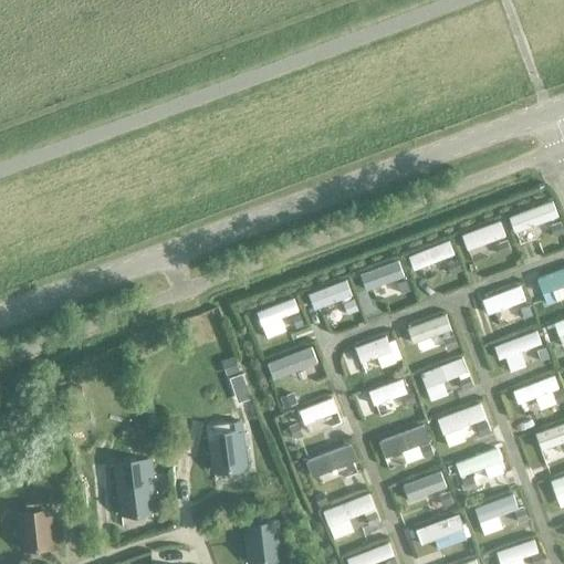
[(560,217),(554,200),(511,215),(517,231),(560,217)]
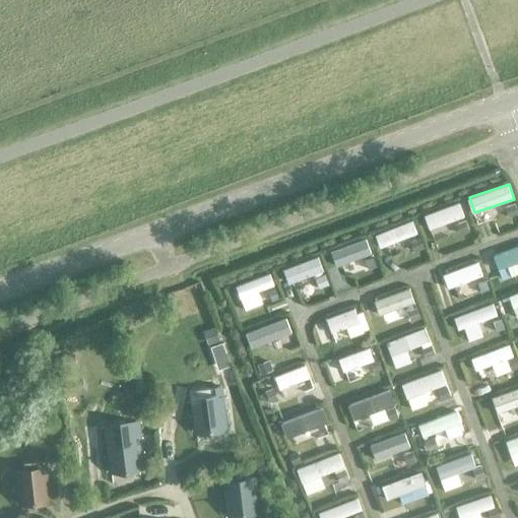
[(464,217),(460,203),(425,214),(430,229),(464,217)]
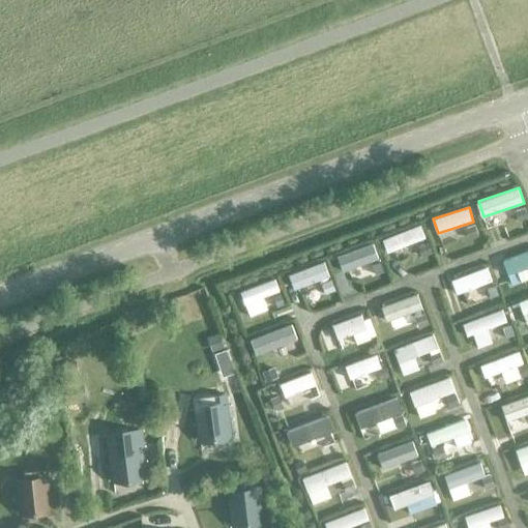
[(426,240),(420,226),(383,239),(389,254),(426,240)]
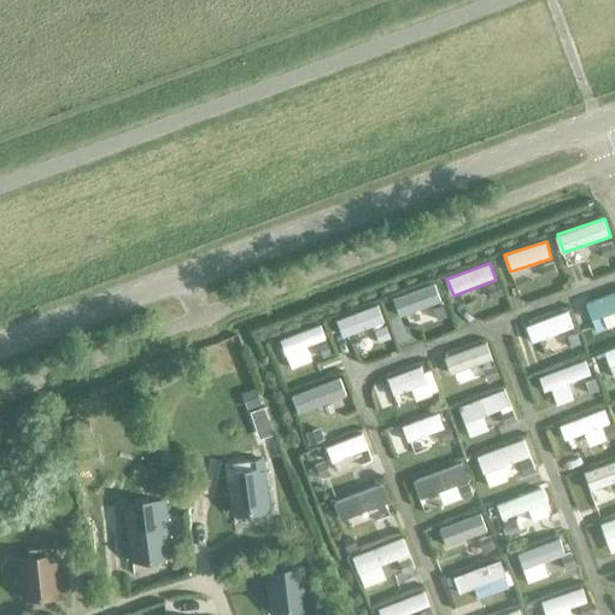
[(441,302),(434,283),(393,297),(400,316),(441,302)]
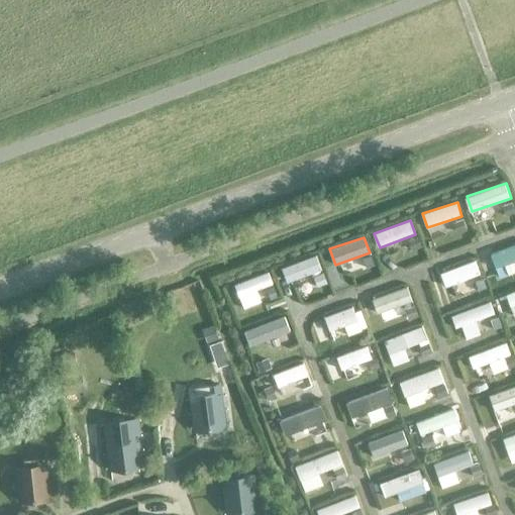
[(514,245),(492,254),(497,269),(514,262),(514,245)]
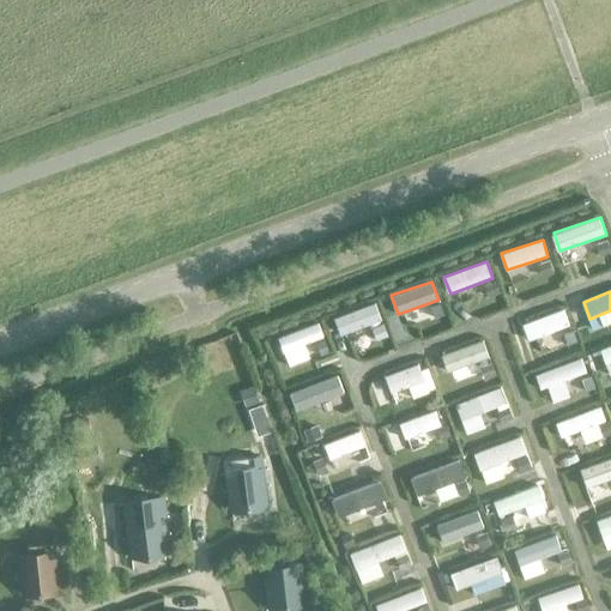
[(381,320),(375,303),(334,319),(340,334),(381,320)]
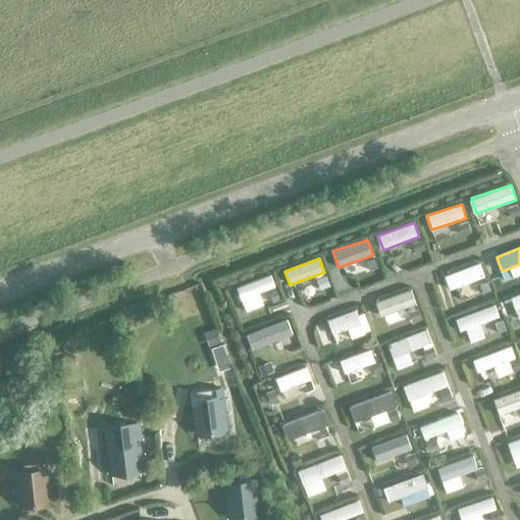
[(486,277),(480,263),(446,276),(452,290),(486,277)]
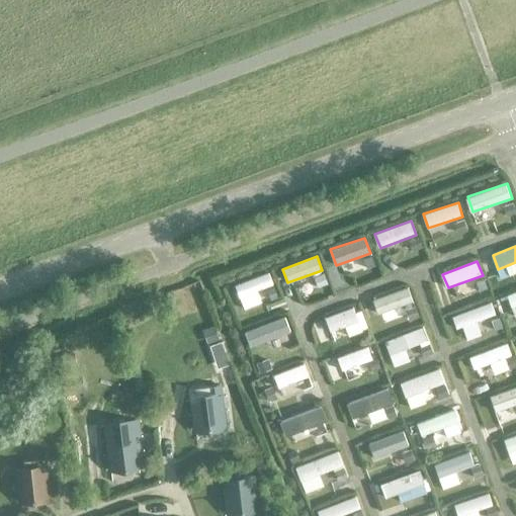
[(273,285),(269,273),(235,285),(240,297),(273,285)]
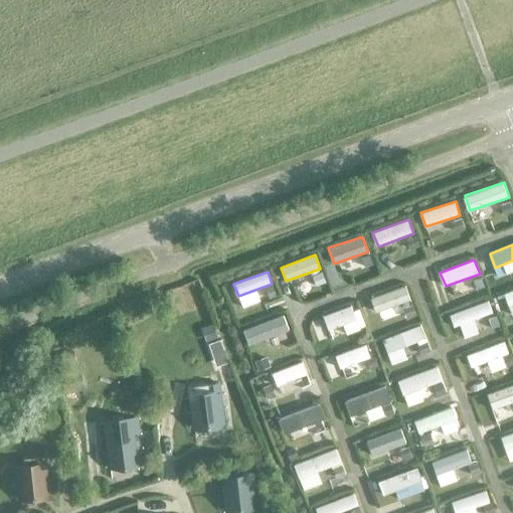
[(411,301),(406,286),(372,298),(377,313),(411,301)]
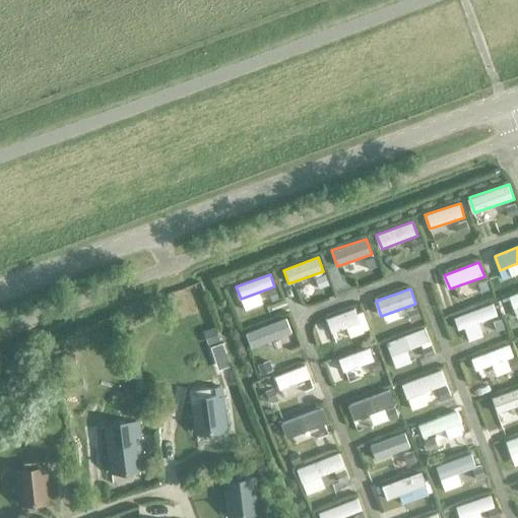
[(499,316),(494,305),(454,319),(459,330),(499,316)]
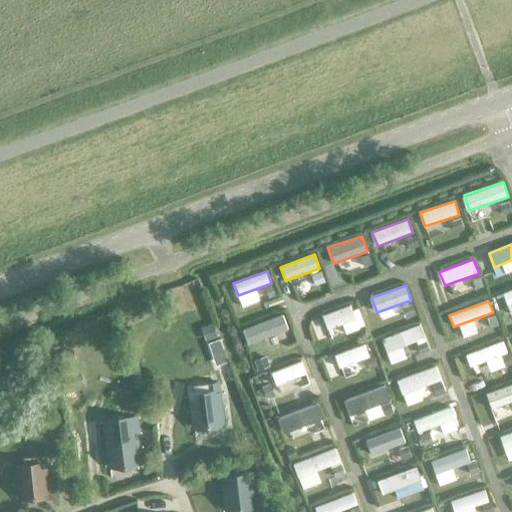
[(357,320),(351,305),(325,315),(330,330),(357,320)]
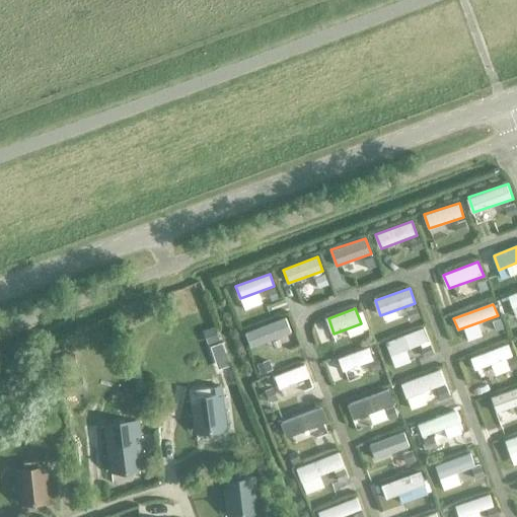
[(292,333),(286,317),(246,331),(252,348),(292,333)]
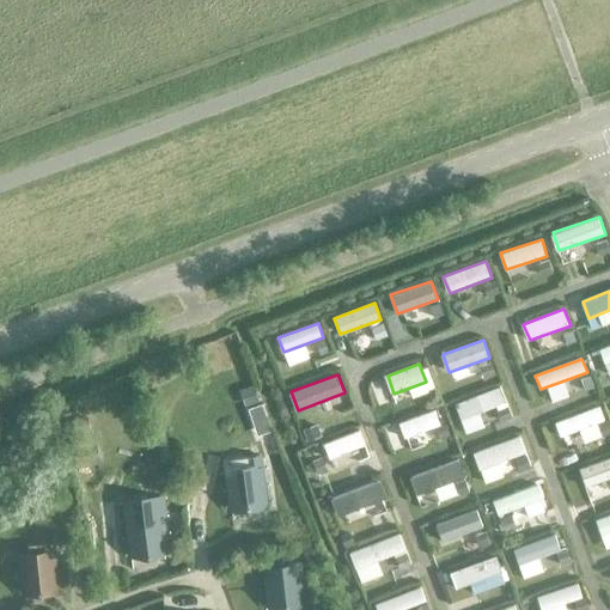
[(506,403),(500,388),(456,403),(462,419),(506,403)]
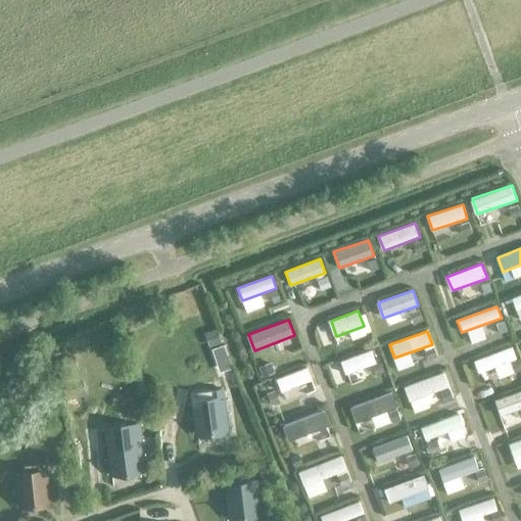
[(217,332),(207,336),(211,348),(222,344),(217,332)]
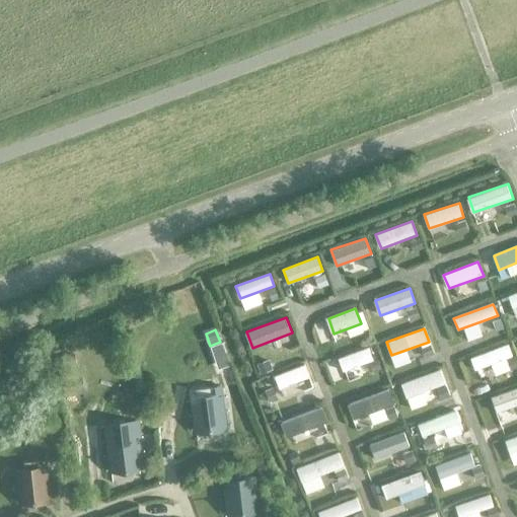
[(514,356),(509,345),(470,359),(475,370),(514,356)]
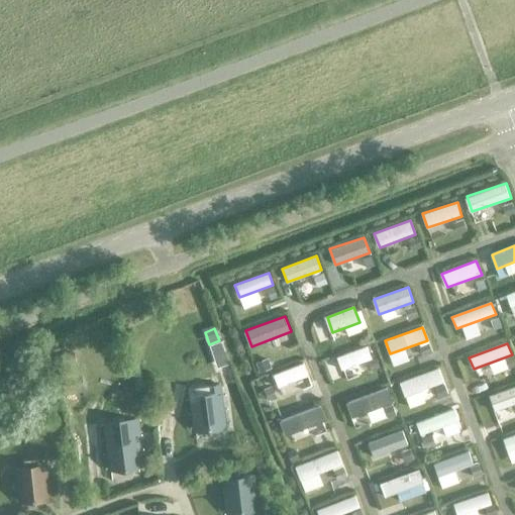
[(372,359),(367,347),(338,357),(342,371),(372,359)]
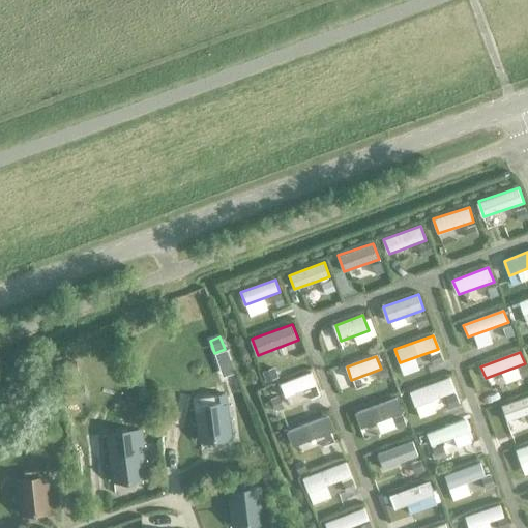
[(76,364),(64,367),(66,377),(78,375),(76,364)]
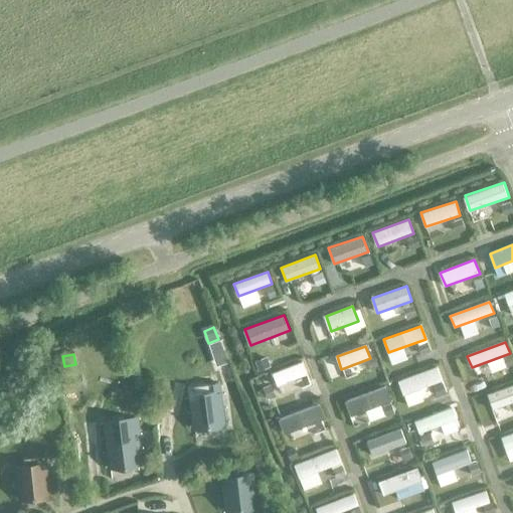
[(308,375),(303,363),(274,373),(278,385),(308,375)]
